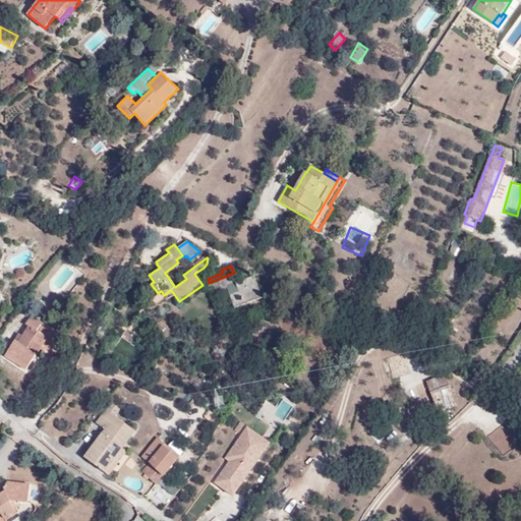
[(232,274),(209,283),(215,297),(228,292),(235,307),(263,297),(254,276),(251,277),(249,272),(242,274),(244,279),(236,282),(232,274)]
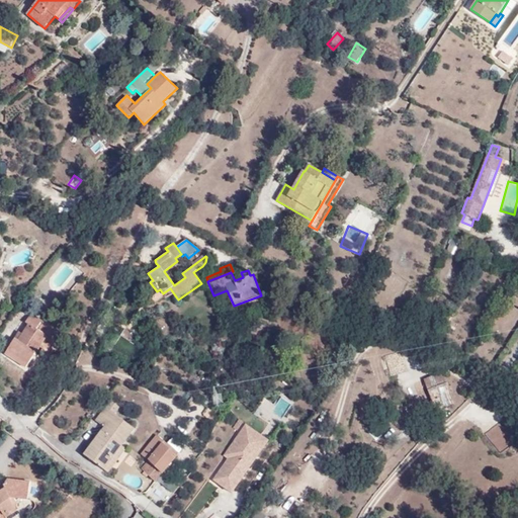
[(165,295),(163,293),(160,289),(157,291),(149,297),(154,304),(165,295)]
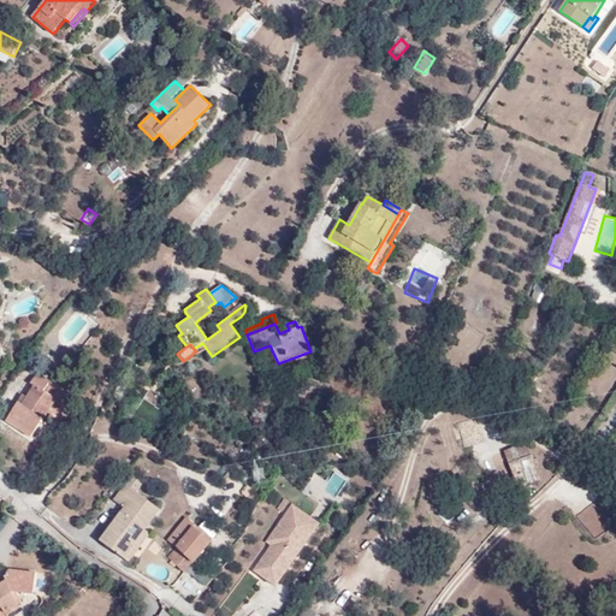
[(72,396),(51,380),(49,383),(36,373),(30,384),(34,386),(22,404),(18,402),(6,420),(30,437),(47,412),(58,419),(72,396)]
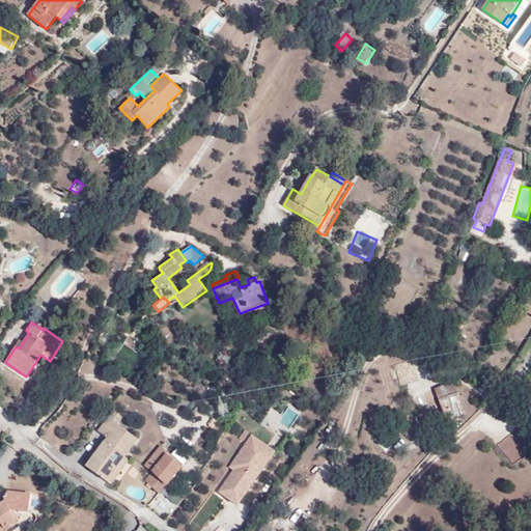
[(335,366),(341,369),(344,363),(339,360),(335,366)]
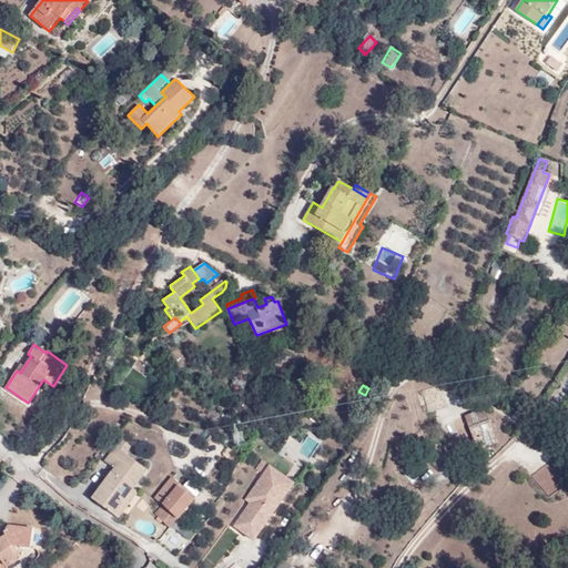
[(423,388),(426,409),(443,407),(439,386),(423,388)]
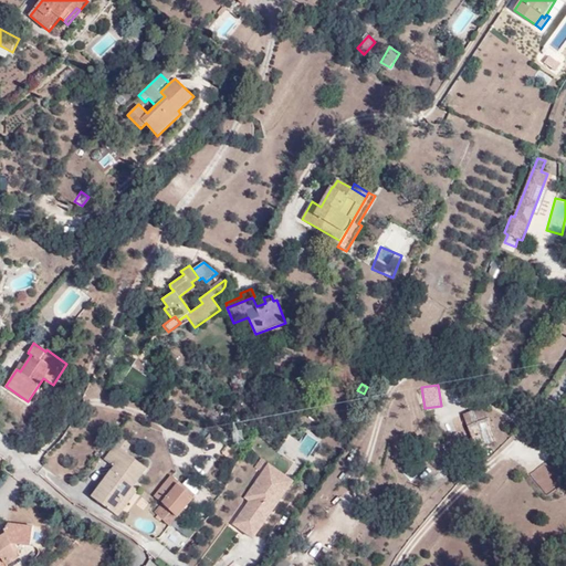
[(485,407),(463,415),(477,448),(496,440),(492,429),(496,428),(494,420),(491,421),(485,407)]
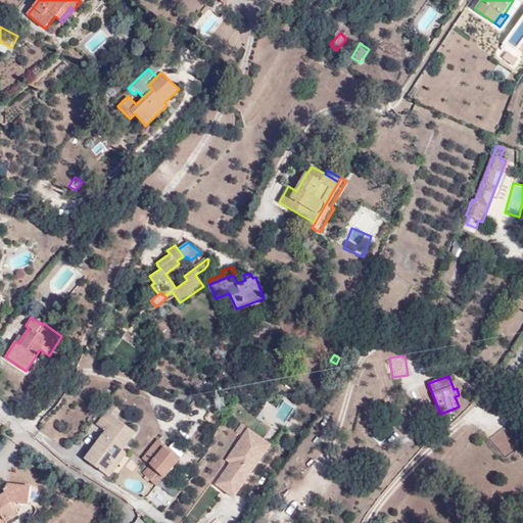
[(121,447),(123,449),(136,432),(116,417),(122,411),(112,403),(96,424),(106,431),(99,440),(90,452),(85,459),(105,474),(114,462),(111,460),(121,447)]
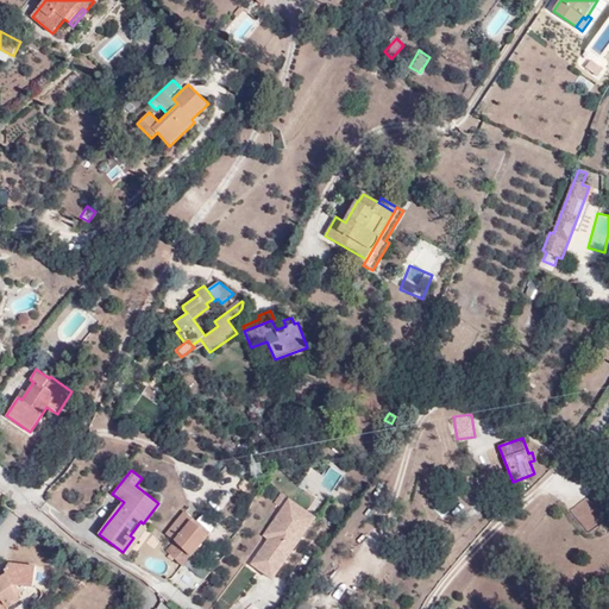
[(324,489),(338,488),(337,471),(322,472),(324,489)]
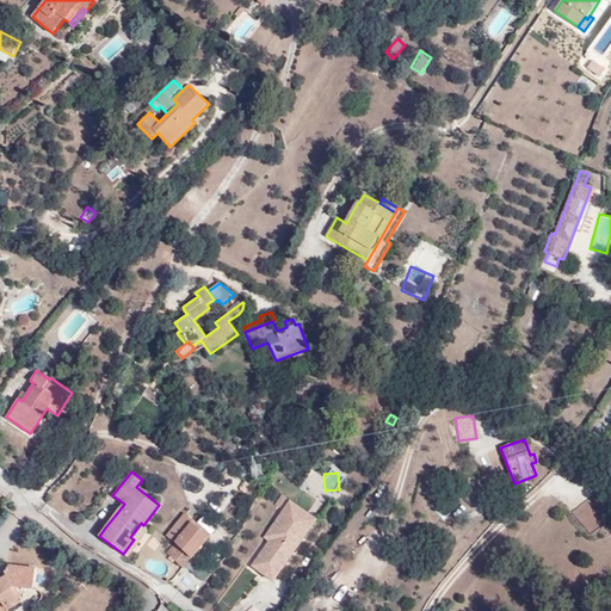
[(443,492),(431,506),(444,518),(456,503),(443,492)]
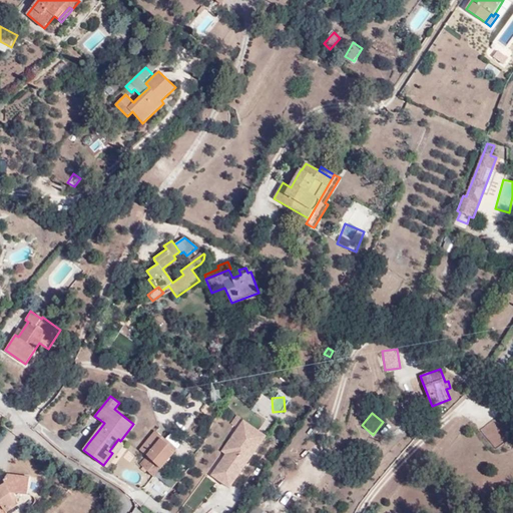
[(496,432),(505,426),(499,416),(489,422),(496,432)]
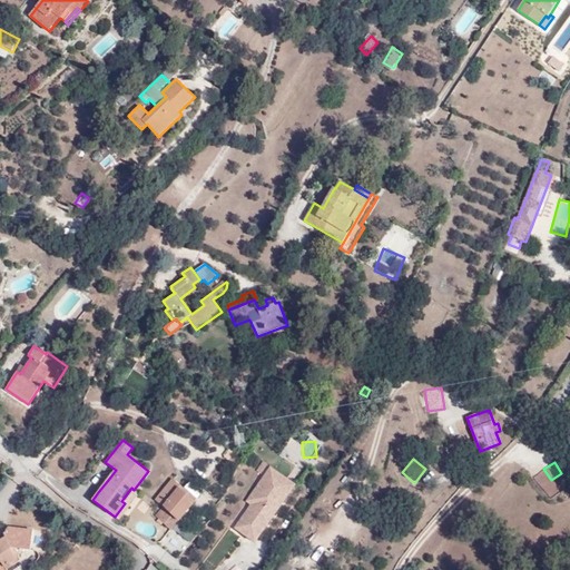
[(271,469),(252,498),(256,501),(252,507),(236,530),(256,543),(295,487),(271,469)]
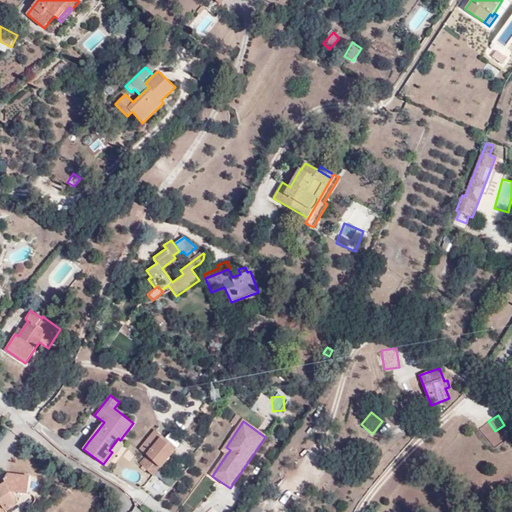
[(88,442),(97,431),(94,428),(85,439),(88,442)]
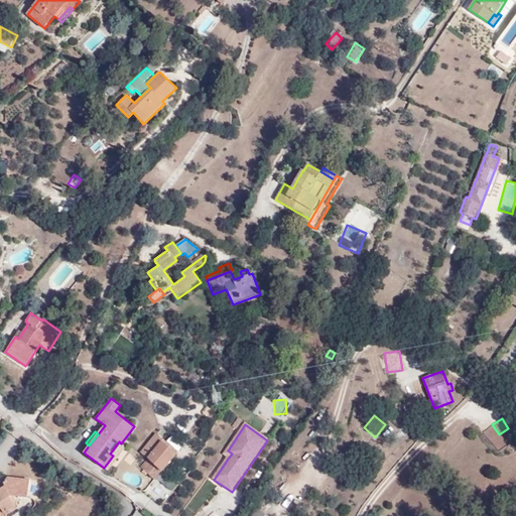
[(152,453),(162,441),(155,434),(145,446),(152,453)]
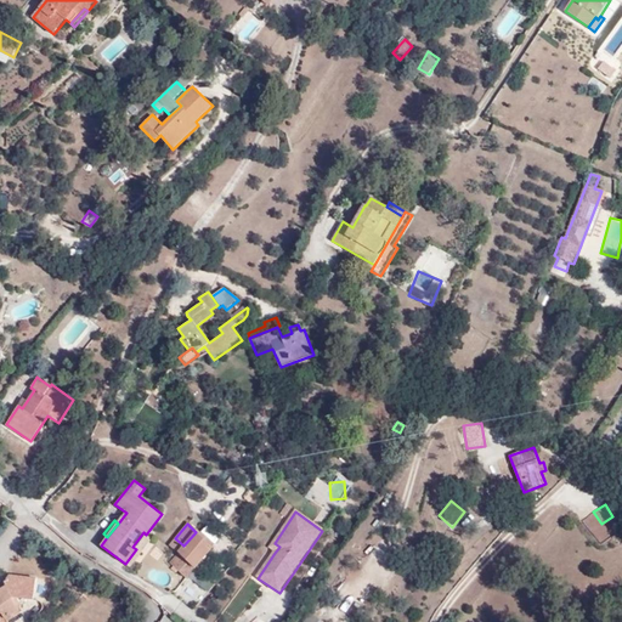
[(199,536),(211,547),(219,539),(207,527),(199,536)]
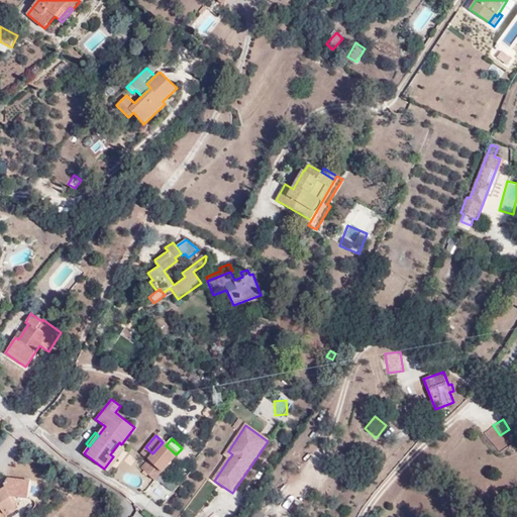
[(126,448),(121,444),(119,442),(110,454),(113,456),(104,469),(108,472),(126,448)]
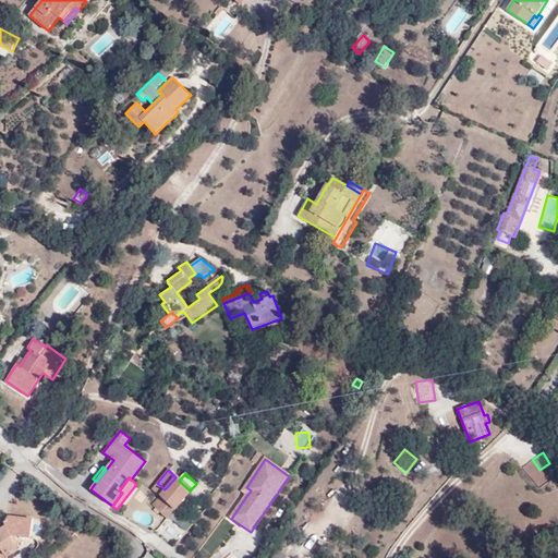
[(155,508),(167,518),(190,490),(176,477),(165,489),(157,483),(152,488),(160,496),(164,498),(155,508)]
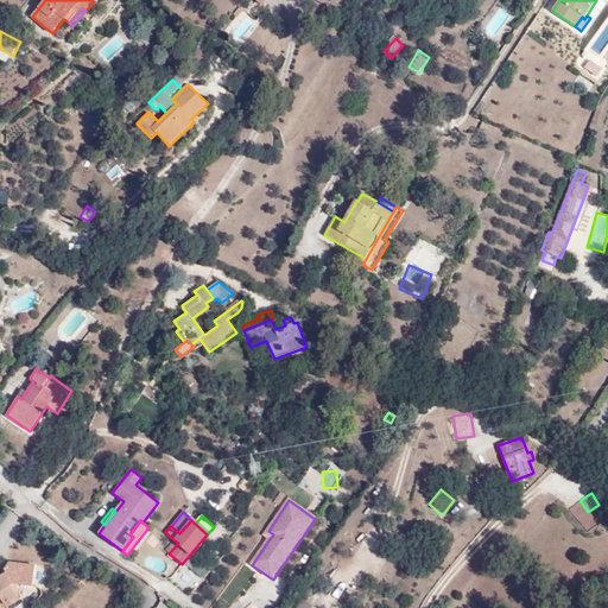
[(165,550),(169,553),(178,543),(175,540),(165,550)]
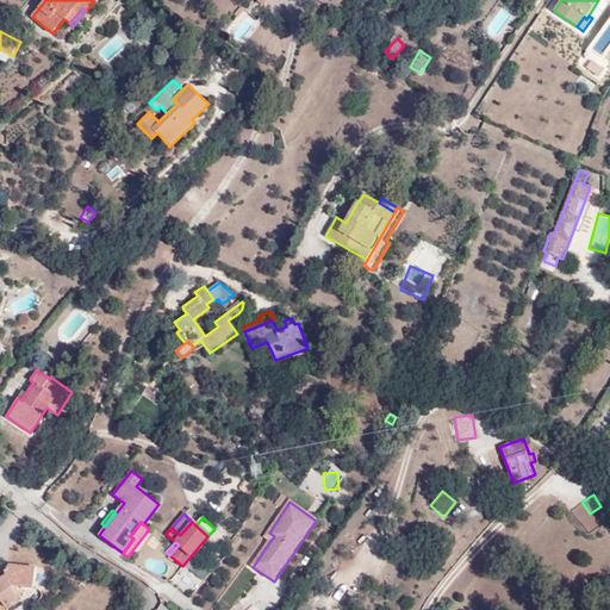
[(36,566),(8,562),(4,568),(4,571),(6,574),(1,578),(0,578),(0,609),(6,609),(5,607),(17,598),(12,589),(12,585),(33,589),(36,566)]
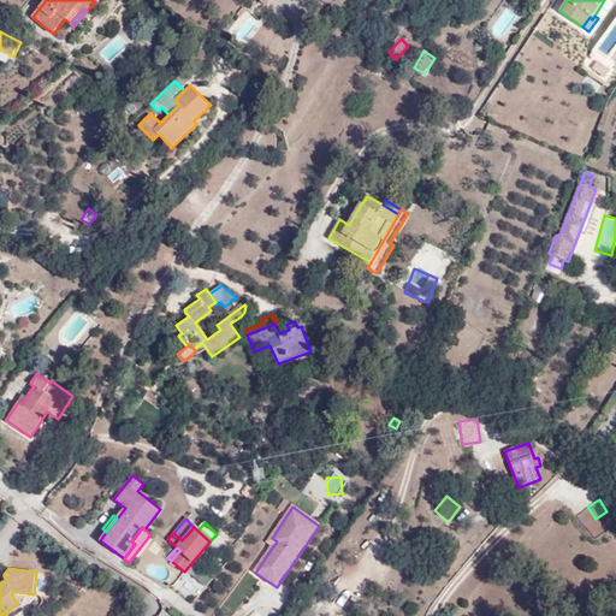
[(201,572),(188,586),(199,594),(208,586),(212,581),(201,572)]
